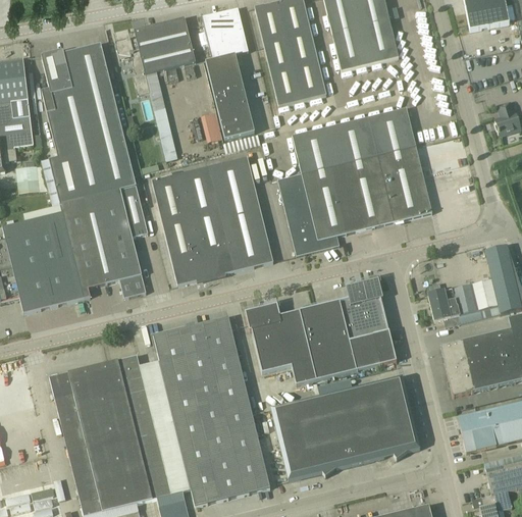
[(278,0),(264,3),(254,5),(278,105),(326,94),(303,0),(278,0)]
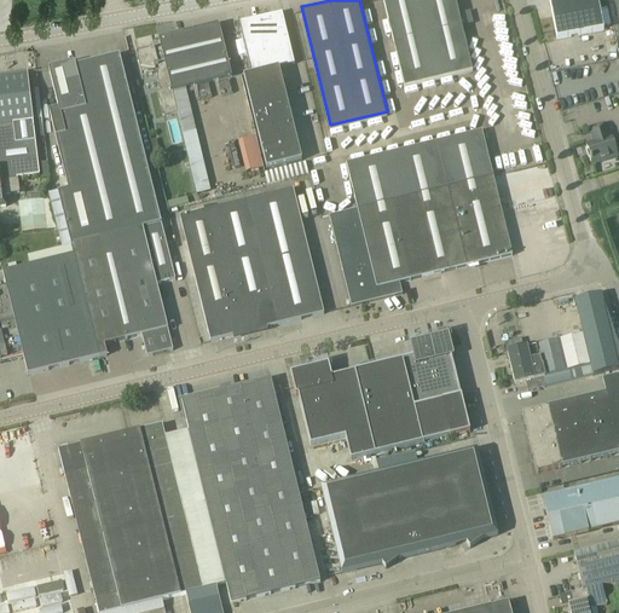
[(473,67),(456,0),(383,0),(404,82),(473,67)]
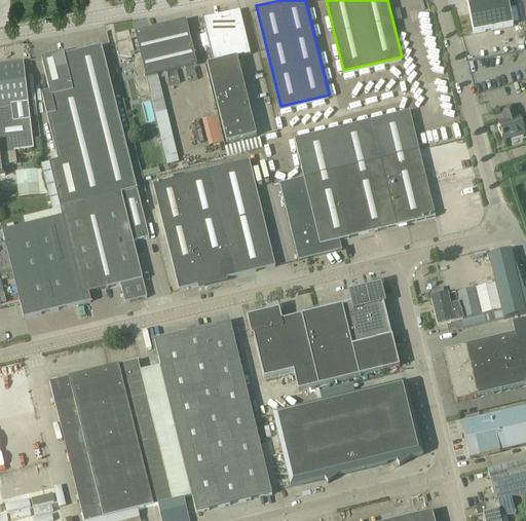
[(513,22),(510,2),(509,0),(466,0),(474,30),(513,22)]
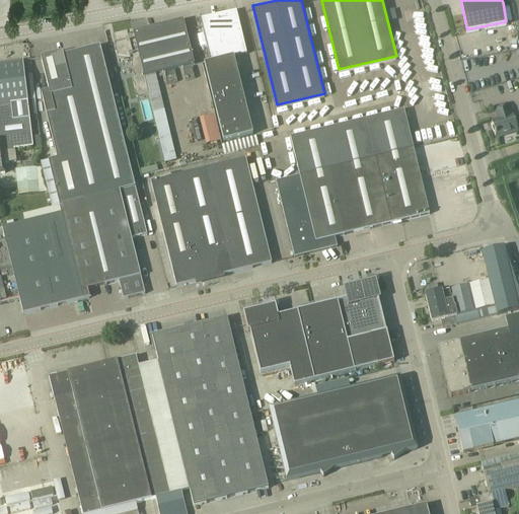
[(211,58),(234,53),(246,50),(237,6),(201,14),(211,58)]
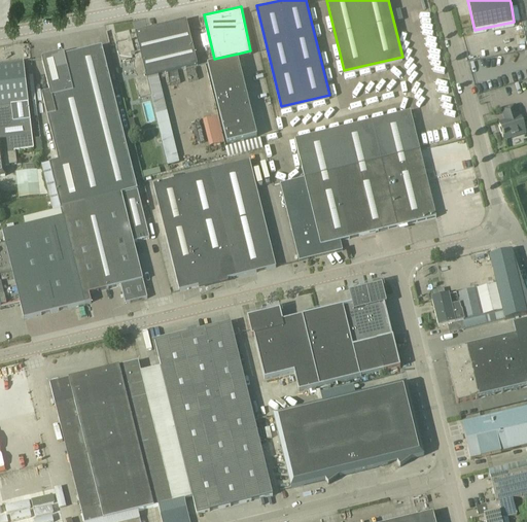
[(144,27),(136,29),(136,30),(147,74),(157,71),(198,62),(186,16),(144,27)]
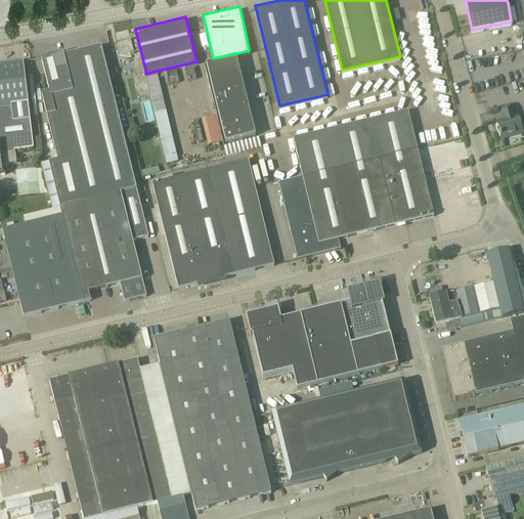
[(129,28),(116,31),(118,40),(116,41),(120,58),(132,56),(136,73),(133,74),(138,94),(150,91),(146,74),(135,30),(130,32),(129,28)]
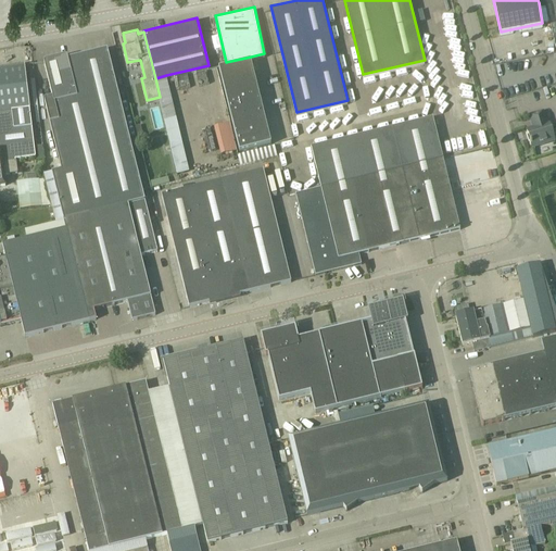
[(95,209),(144,196),(108,45),(67,54),(77,94),(58,98),(64,126),(74,124),(95,209)]
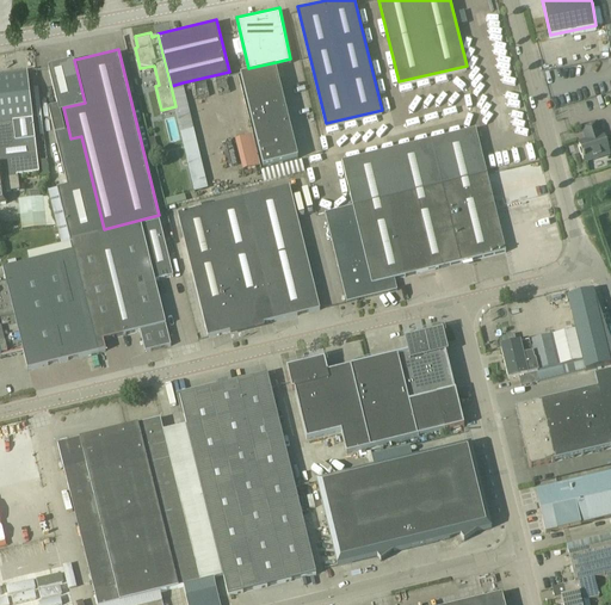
[(57,185),(71,238),(104,229),(81,136),(71,139),(63,107),(85,103),(74,60),(74,57),(73,59),(72,57),(49,62),(49,63),(48,65),(57,103),(48,105),(67,183),(57,185)]
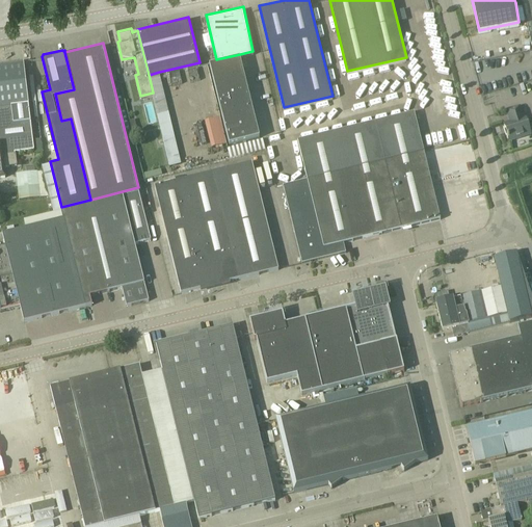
[(240,54),(216,59),(209,60),(229,141),(260,134),(240,54)]
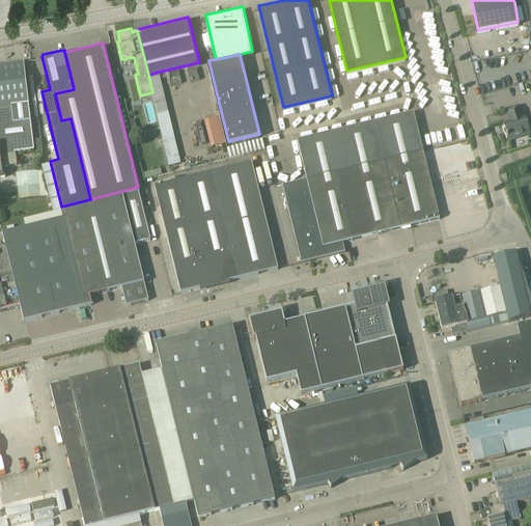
[(34,146),(28,100),(24,58),(0,60),(0,173),(5,173),(4,164),(17,162),(16,149),(15,149),(15,148),(34,146)]
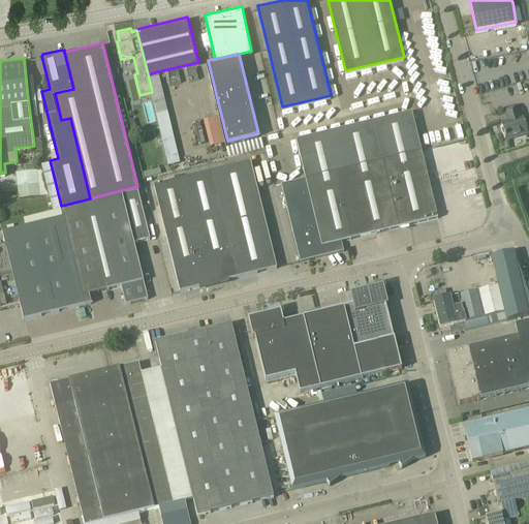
[(501,120),(506,135),(527,128),(522,114),(521,115),(517,101),(503,105),(506,114),(507,114),(508,118),(501,120)]
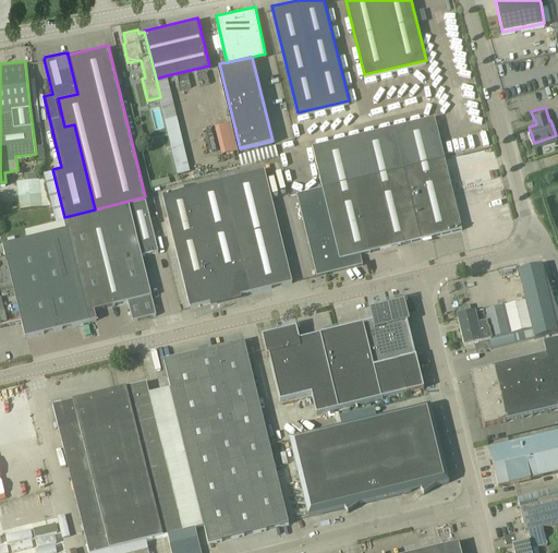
[(435,113),(395,123),(312,144),(322,184),(296,190),(316,273),(363,261),(361,251),(462,226),(435,113)]
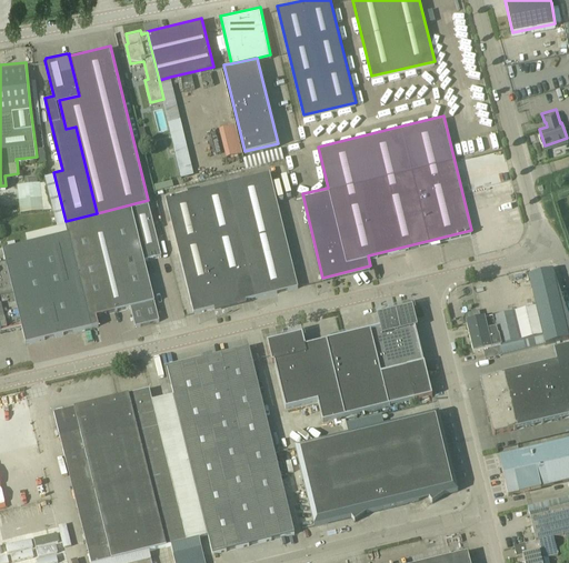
[(218,127),(226,156),(241,151),(235,122),(218,127)]
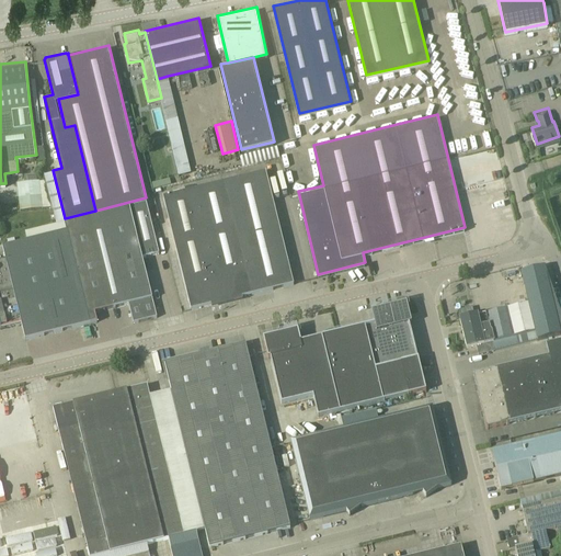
[(140,139),(146,138),(141,122),(136,123),(140,139)]
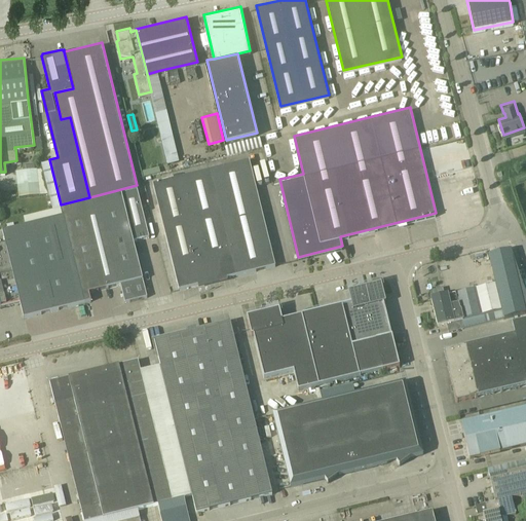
[(228,276),(227,274),(275,263),(249,157),(153,181),(179,287),(198,282),(198,284),(228,276)]
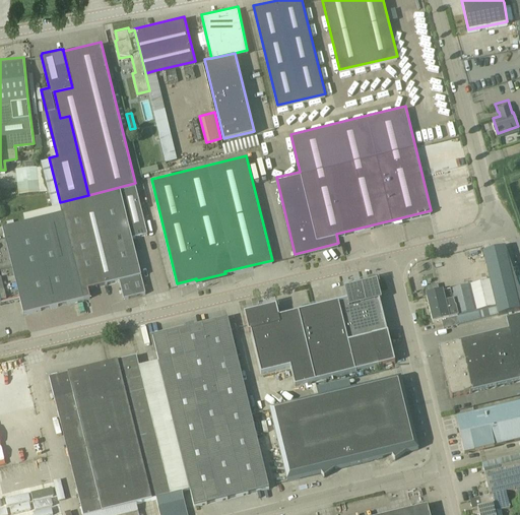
[(40,189),(37,164),(15,166),(18,191),(40,189)]
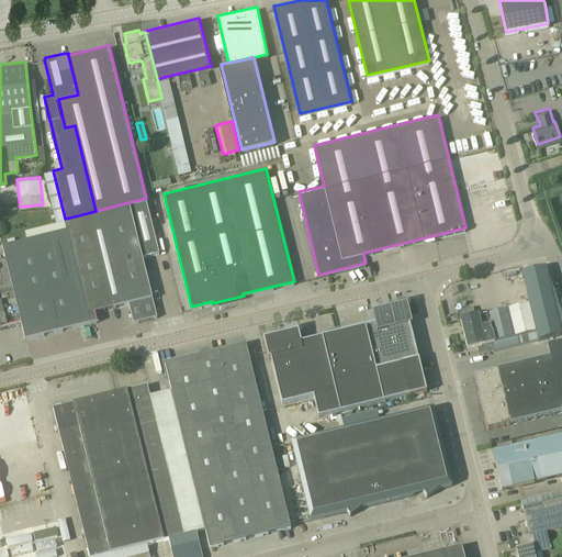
[(2,243),(6,255),(21,320),(25,336),(98,319),(94,309),(128,301),(134,320),(157,314),(143,254),(159,249),(146,198),(96,211),(65,219),(65,220),(25,230),(27,237),(2,243)]
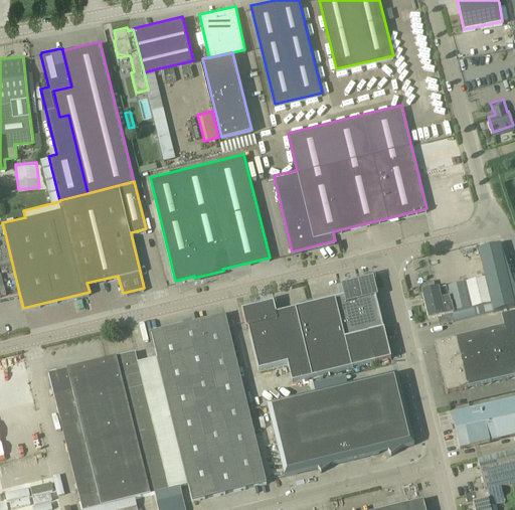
[(0,297),(19,293),(5,233),(0,234),(0,297)]
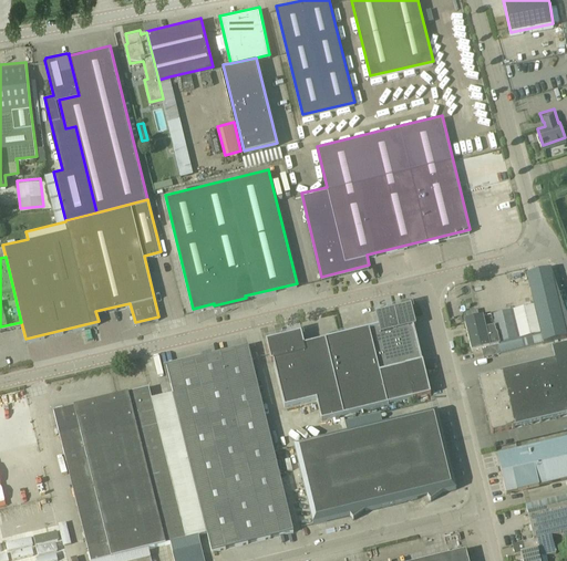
[(379,322),(326,335),(305,341),(301,329),(266,336),(271,357),(274,356),(285,403),(317,395),(321,416),(413,394),(413,395),(431,391),(423,357),(422,357),(413,322),(416,322),(411,301),(375,310),(379,322)]
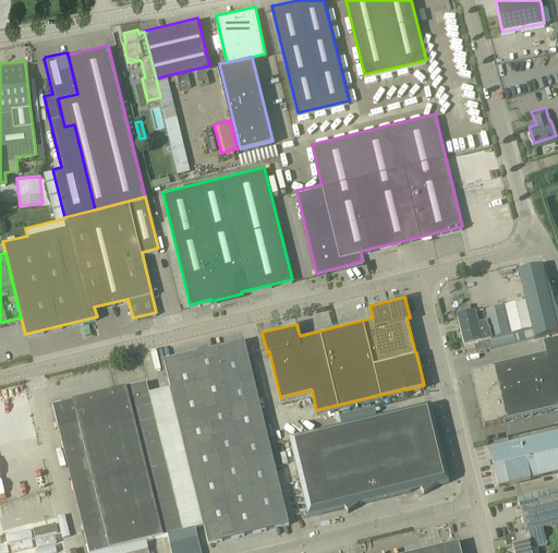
[(525,298),(483,308),(483,309),(489,336),(514,331),(516,339),(534,335),(525,298)]
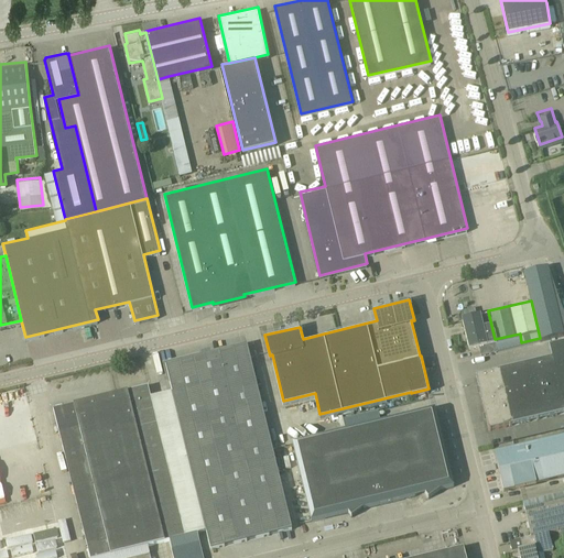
[(469,346),(495,339),(488,312),(480,314),(480,313),(463,317),(469,346)]
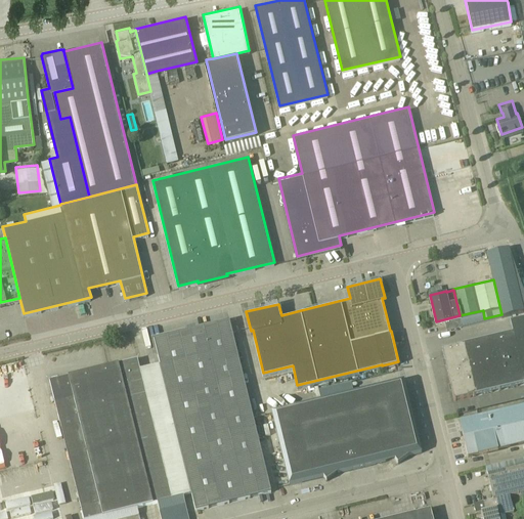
[(513,329),(442,346),(454,396),(523,379),(523,313),(511,317),(513,329)]
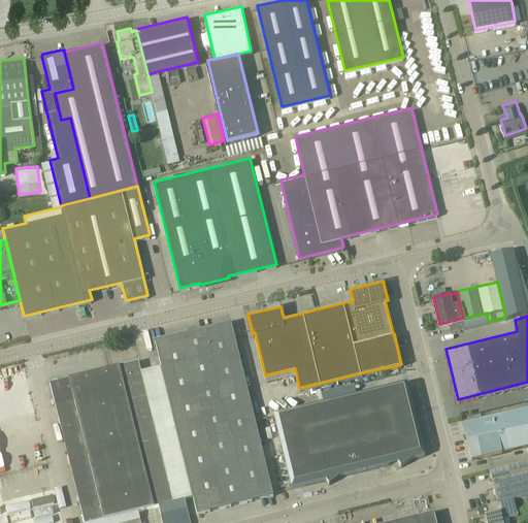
[(171,442),(186,496),(193,494),(197,512),(273,492),(231,319),(197,327),(196,325),(194,324),(192,324),(191,325),(189,326),(189,327),(189,330),(188,330),(187,328),(152,336),(157,355),(159,355),(161,363),(152,366),(171,442)]
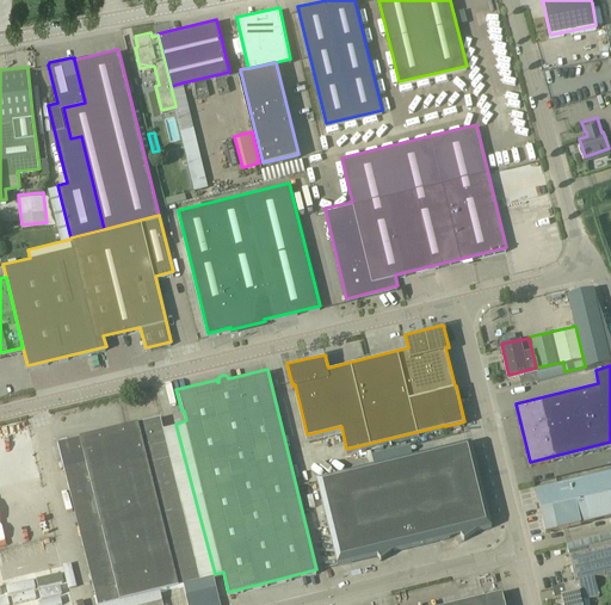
[(98,603),(215,574),(198,511),(176,424),(164,426),(160,414),(57,440),(98,603)]
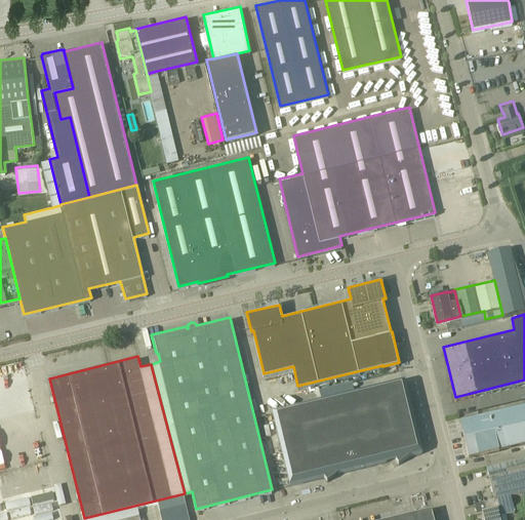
[(337,471),(374,462),(376,471),(400,466),(399,461),(409,453),(422,450),(405,377),(272,409),(289,482),(303,479),(305,488),(328,483),(327,478),(337,471)]
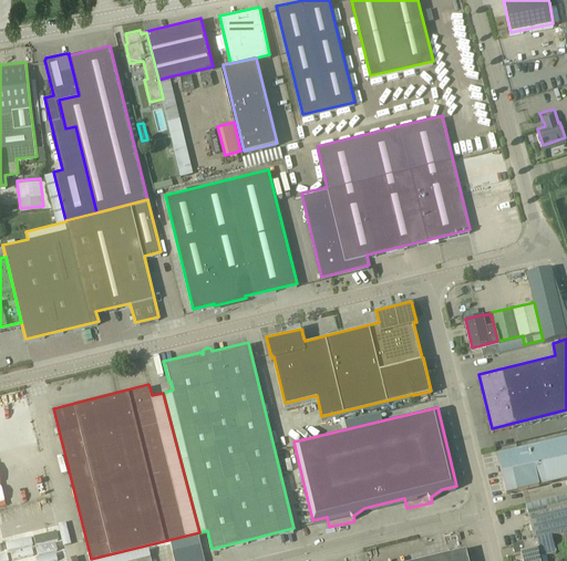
[(506,489),(566,475),(566,433),(497,450),(506,489)]
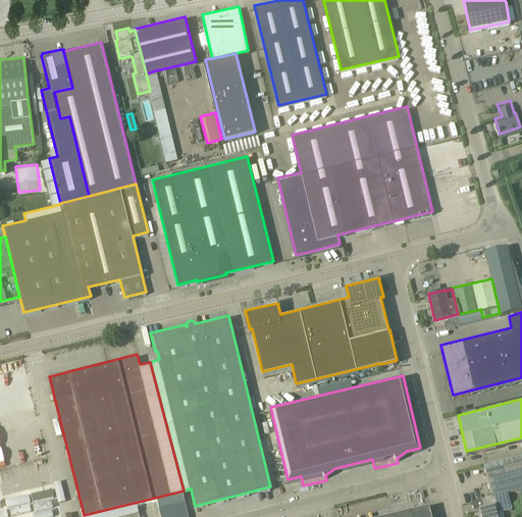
[(491,494),(507,489),(518,487),(521,502),(521,501),(521,453),(484,462),(491,494)]
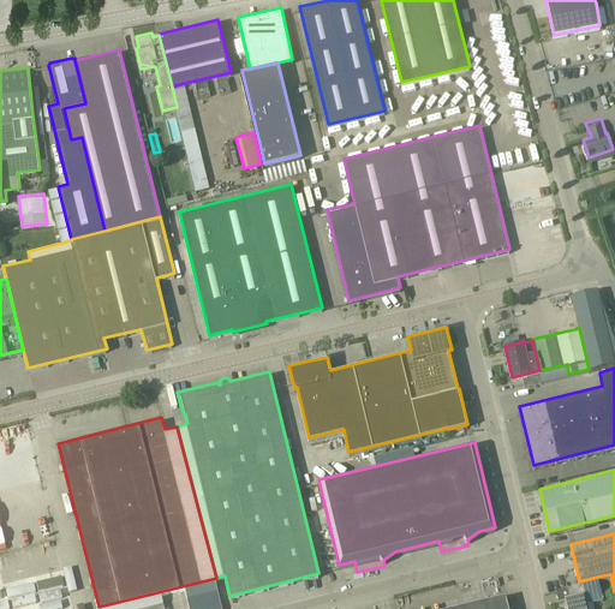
[(601,596),(597,577),(579,581),(569,584),(572,595),(565,596),(567,608),(589,608),(593,608),(591,598),(601,596)]
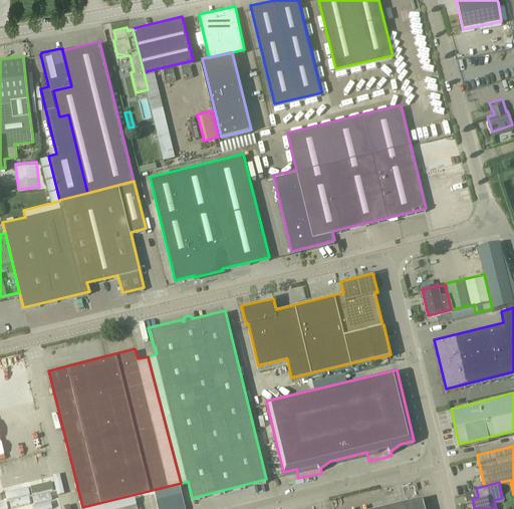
[(425,508),(423,496),(368,508),(425,508)]
